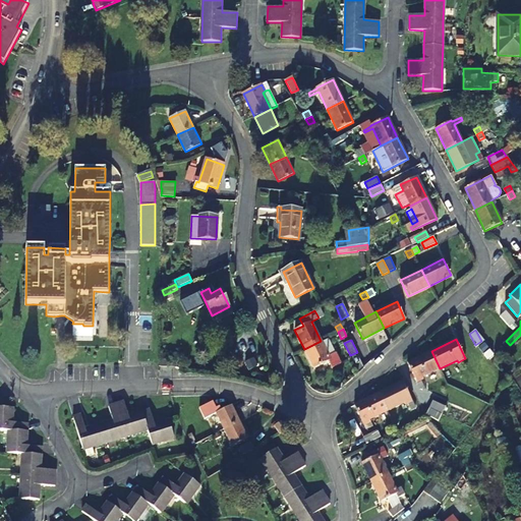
[(321,341),(304,349),(313,368),(329,361),(332,368),(341,364),(336,353),(329,356),(321,341)]
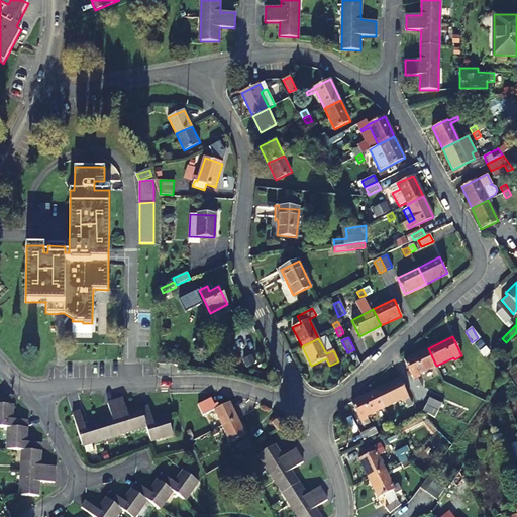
[(420,376),(419,374),(436,366),(428,348),(404,359),(417,387),(421,385),(418,377),(420,376)]
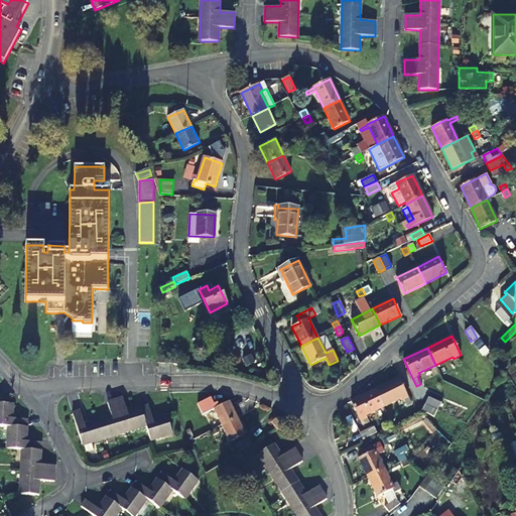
[(374,390),(382,407),(400,399),(401,400),(404,399),(407,406),(411,404),(402,386),(398,378),(374,390)]
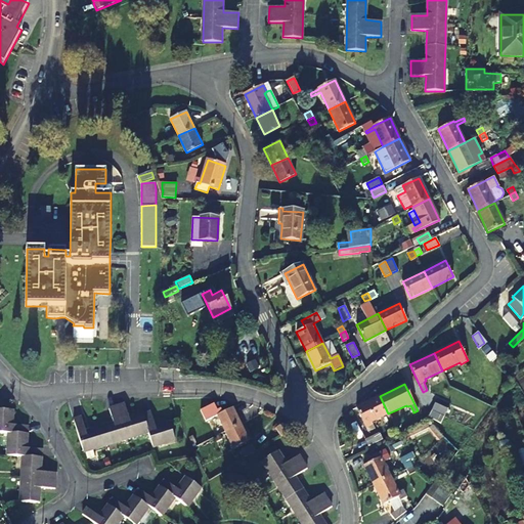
[(356,407),(365,427),(373,424),(372,422),(388,413),(380,396),(356,407)]
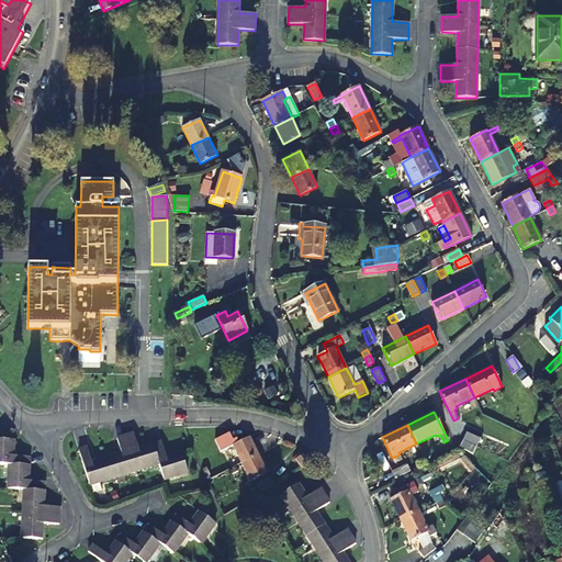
[(215,435),(213,428),(200,435),(203,441),(215,435)]
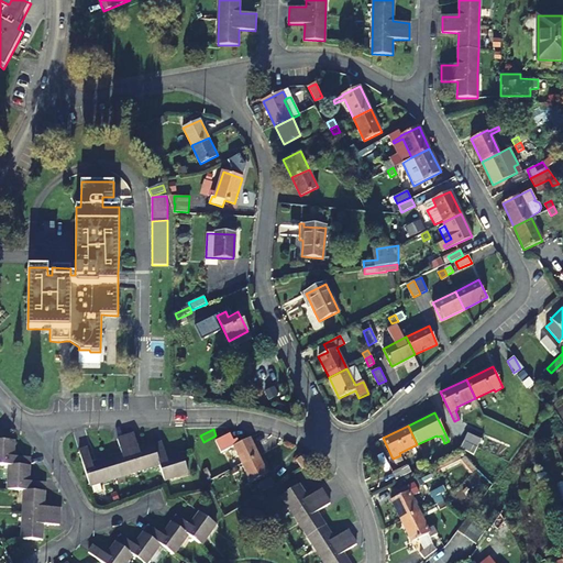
[(482,440),(467,433),(464,441),(478,446),(482,440)]
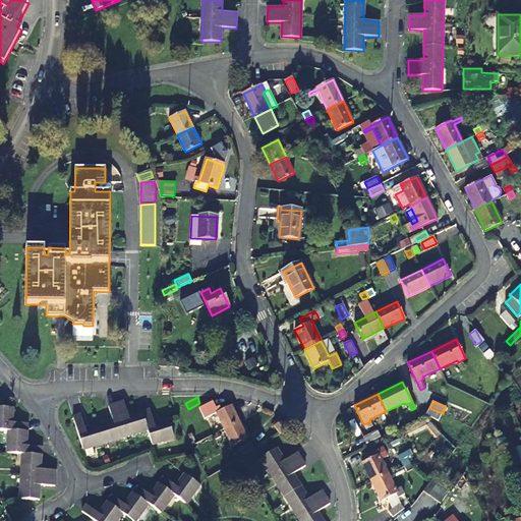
[(113,420),(85,428),(80,415),(73,417),(82,449),(148,429),(152,445),(174,438),(168,419),(154,424),(150,410),(128,416),(123,402),(108,406),(113,420)]
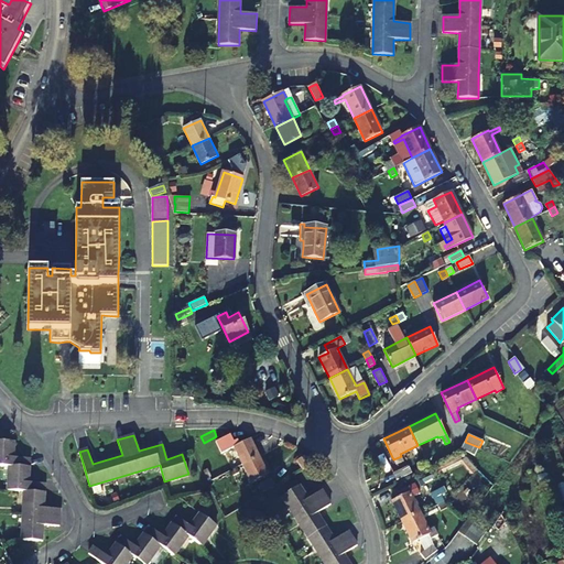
[(563,436),(555,440),(554,441),(556,448),(563,445),(563,436)]
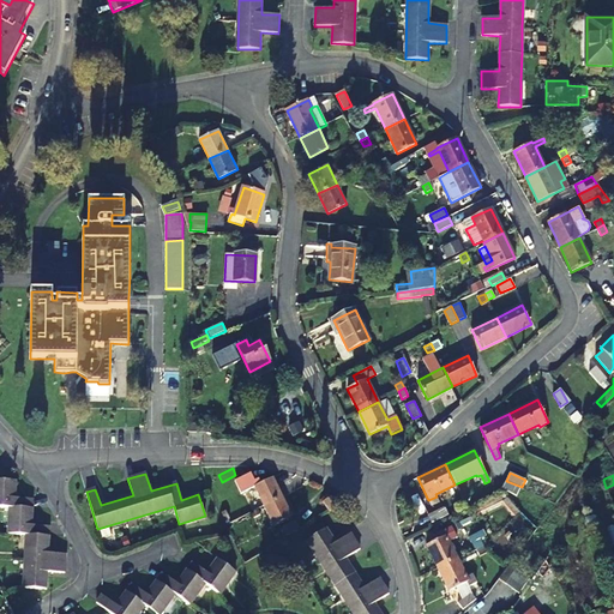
[(264,506),(282,497),(274,477),(254,487),(264,506)]
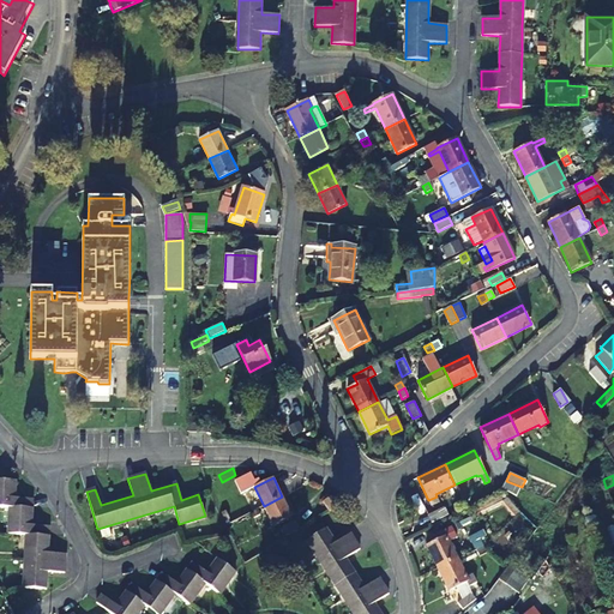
[(32,499),(14,498),(16,481),(0,480),(0,506),(10,507),(8,534),(26,535),(24,588),(46,589),(47,572),(65,572),(65,564),(65,554),(48,553),(49,527),(31,525),(32,499)]
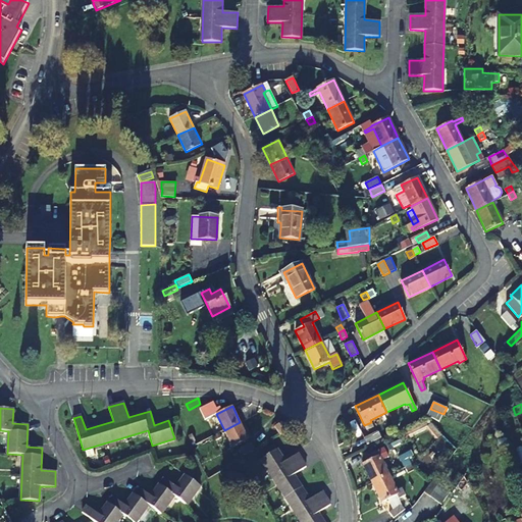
[(427,416),(440,421),(444,414),(430,409),(427,416)]
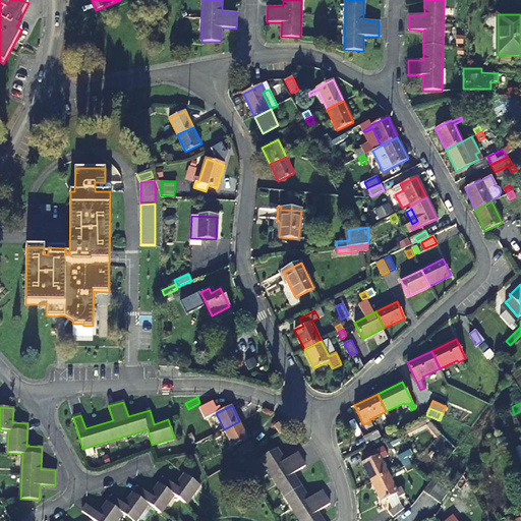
[(280,433),(288,428),(283,420),(275,425),(280,433)]
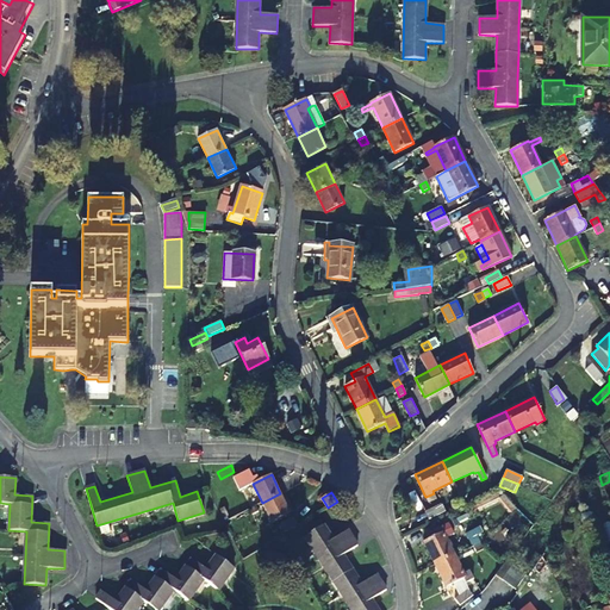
[(272,522),(291,512),(280,493),(262,503),(267,512),(257,517),(261,526),(271,522),(272,522)]
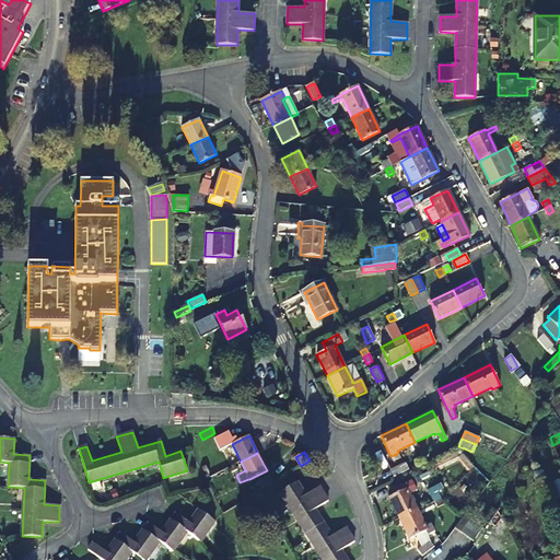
[(405,463),(389,469),(394,477),(408,470),(405,463)]
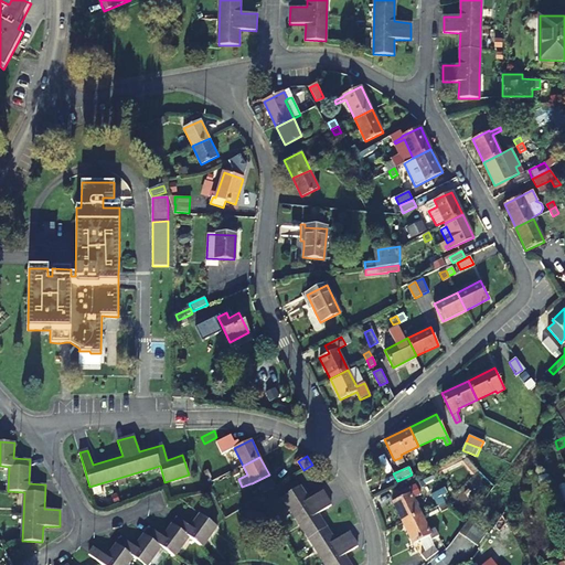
[(275,487),(272,480),(258,487),(263,493),(275,487)]
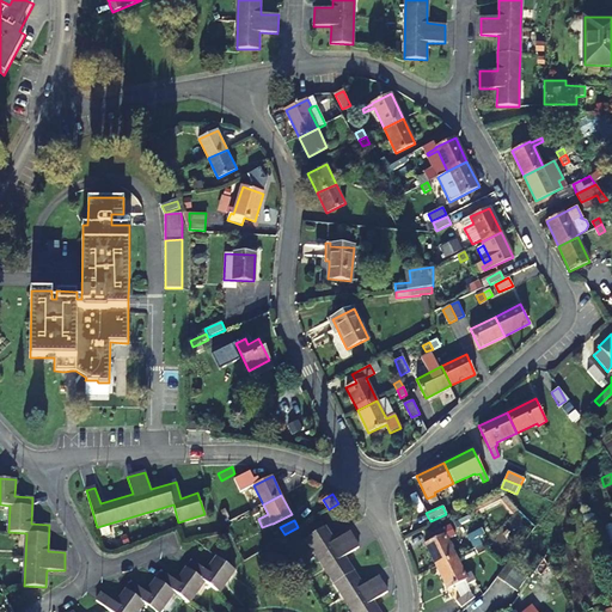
[(352,611),(378,611),(372,601),(387,592),(377,577),(362,587),(343,557),(357,548),(348,533),(334,543),(324,528),(306,540),(352,611)]
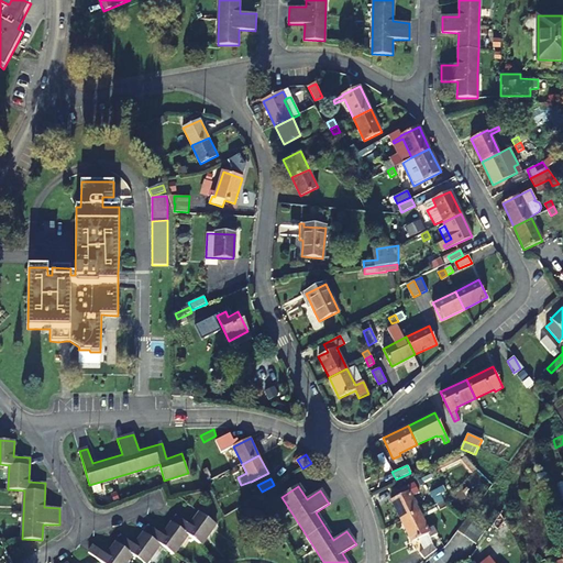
[(408,490),(390,500),(401,520),(419,511),(408,490)]
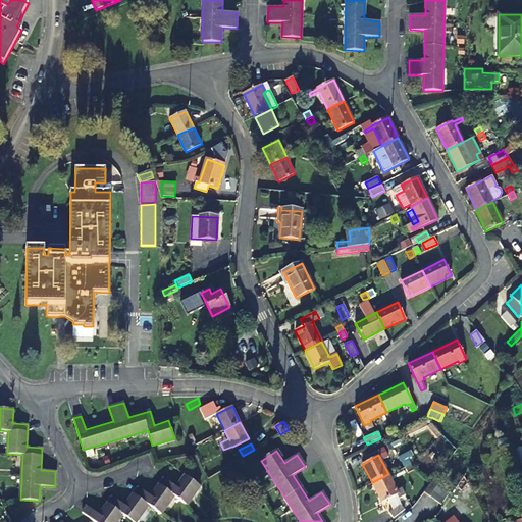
[(411,464),(405,467),(407,472),(413,469),(411,464)]
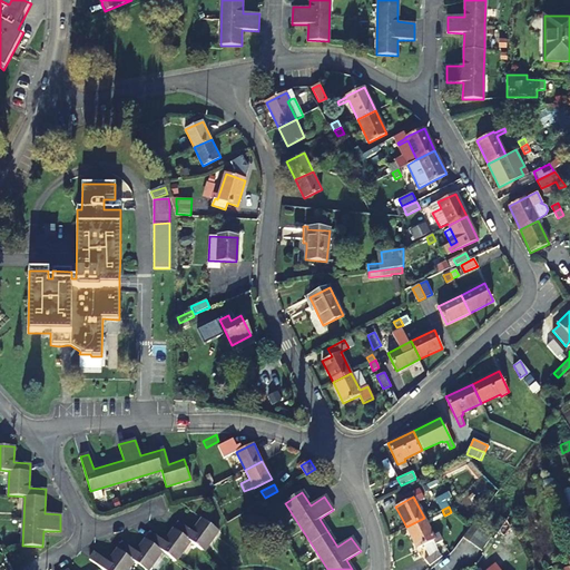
[(532,569),(508,514),(491,538),(481,551),(472,564),(473,567),(475,567),(499,536),(513,569),(532,569)]
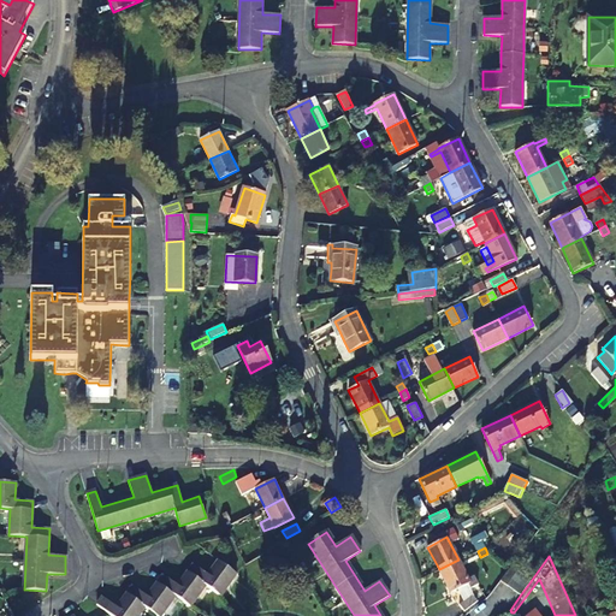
[(439,569),(450,593),(456,590),(468,585),(469,588),(478,585),(473,576),(467,578),(458,560),(439,569)]
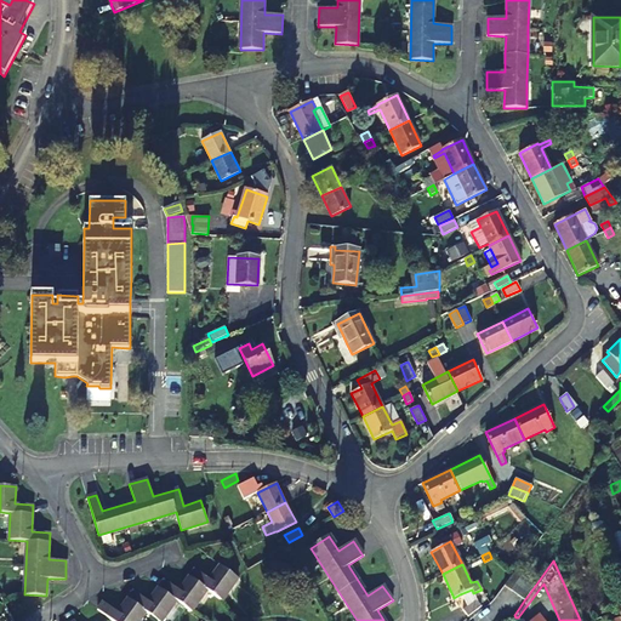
[(134,591),(118,613),(103,603),(97,610),(113,620),(140,620),(147,613),(158,620),(161,620),(177,602),(192,611),(208,590),(222,600),(238,579),(220,565),(210,580),(195,569),(180,591),(165,580),(149,602),(134,591)]
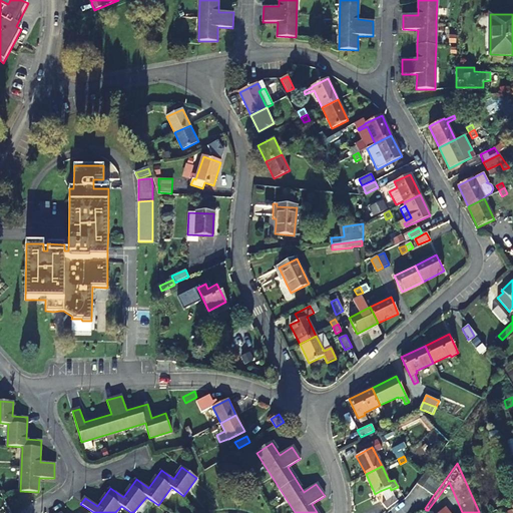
[(425,472),(416,483),(433,496),(442,484),(425,472)]
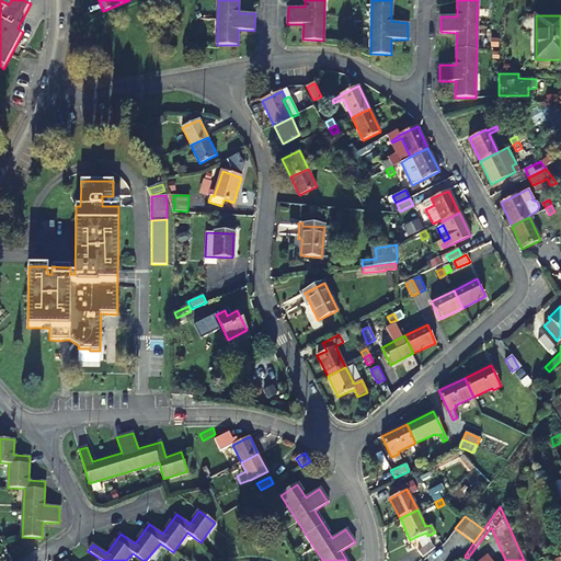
[(415,537),(421,549),(430,541),(427,536),(426,533),(415,537)]
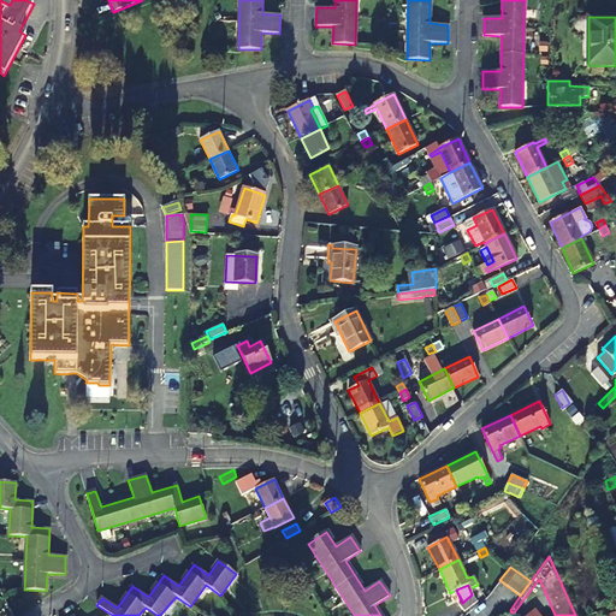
[(477,602),(472,594),(462,603),(458,605),(465,611),(477,602)]
